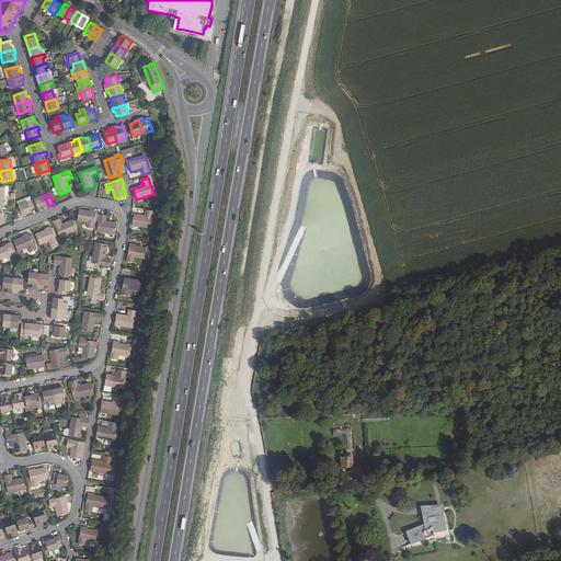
[(34,199),(38,209),(44,207),(48,205),(44,195),(34,199)]
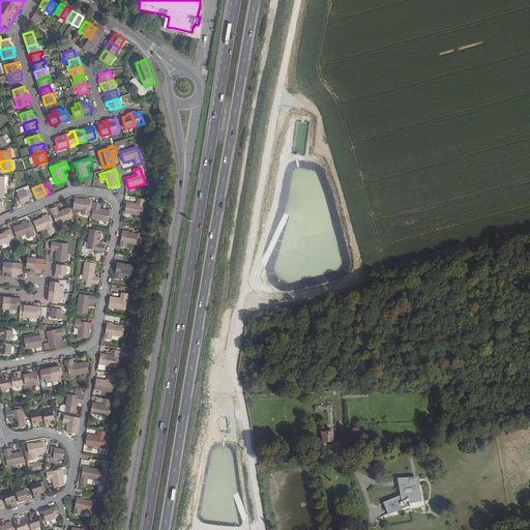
[(16,198),(19,206),(22,205),(22,204),(25,202),(30,201),(29,198),(34,197),(31,189),(18,195),(19,197),(16,198)]
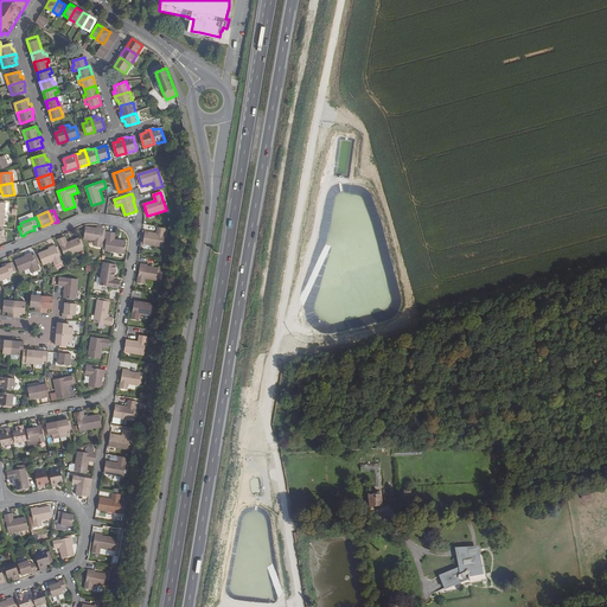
[(94,247),(102,248),(102,242),(104,230),(104,228),(100,228),(100,229),(85,227),(84,240),(95,241),(94,247)]
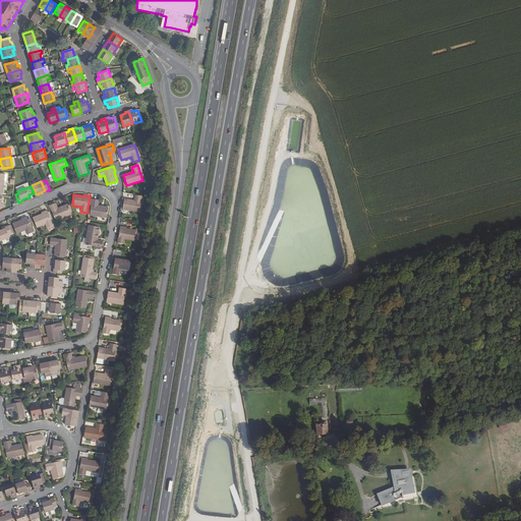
[(123,210),(140,212),(142,195),(136,194),(135,200),(125,198),(123,210)]
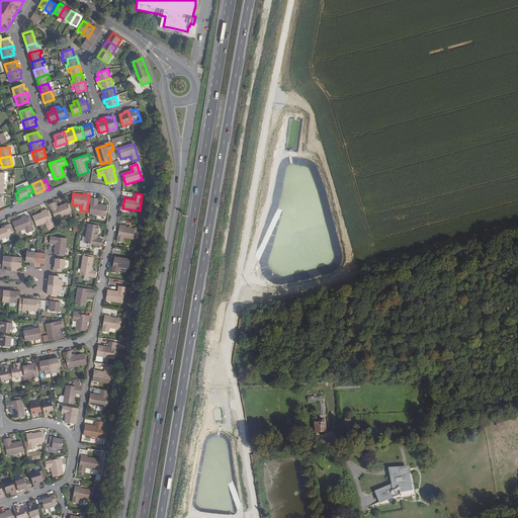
[(92,198),(91,204),(90,213),(106,217),(108,206),(98,204),(98,199),(92,198)]
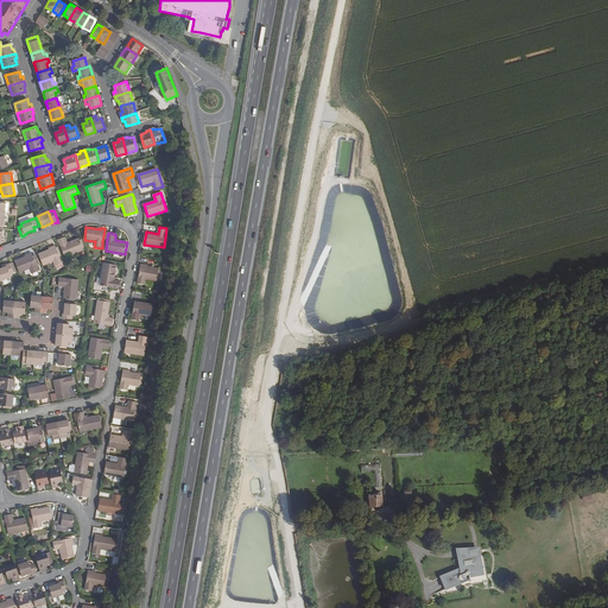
[(65,258),(84,251),(83,248),(80,240),(80,239),(68,244),(65,238),(58,240),(65,258)]
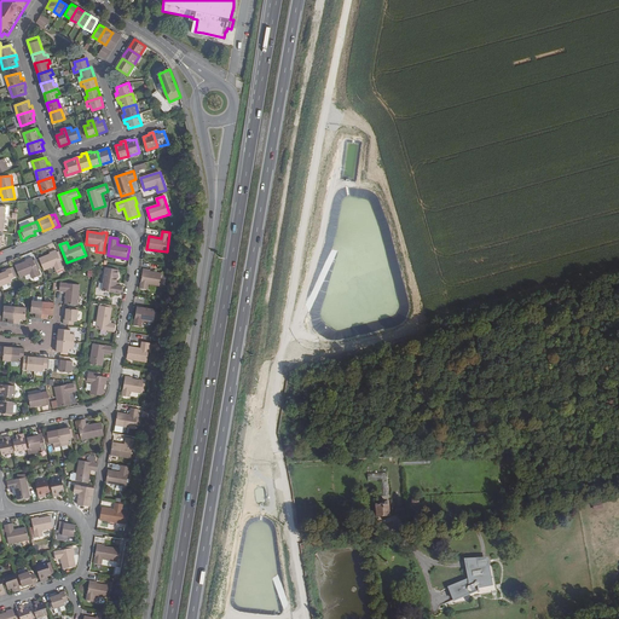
[(57,271),(64,268),(62,262),(58,253),(57,250),(52,252),(52,254),(40,259),(45,270),(55,266),(57,271)]
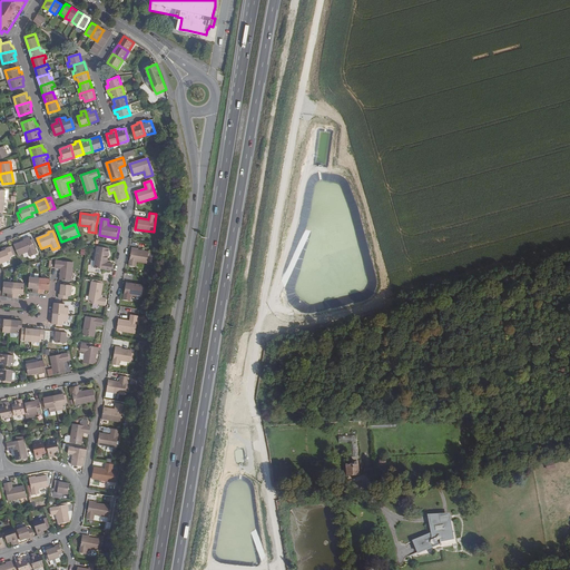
[(30,256),(37,254),(35,248),(31,241),(30,237),(26,239),(27,241),(15,245),(19,256),(28,252),(30,256)]
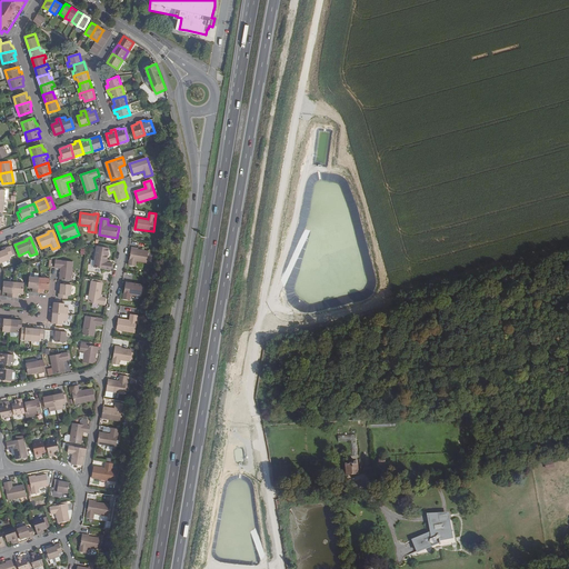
[(7,249),(0,251),(0,260),(1,263),(11,259),(10,257),(13,255),(10,247),(7,248),(7,249)]
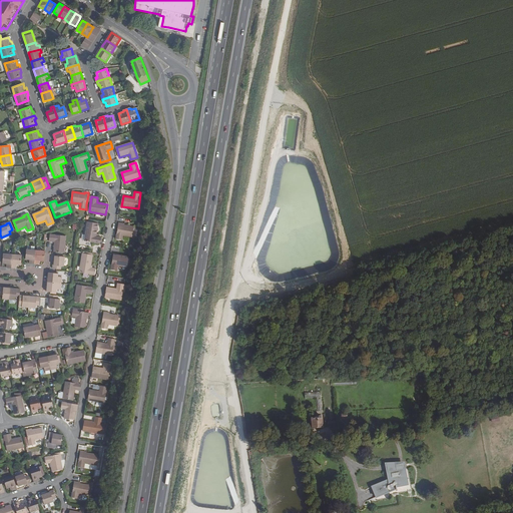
[(100,243),(101,237),(98,236),(96,236),(96,234),(98,223),(88,222),(85,241),(100,243)]
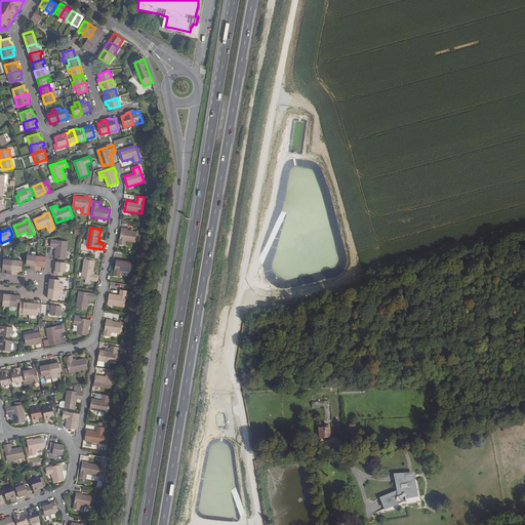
[(126,241),(135,242),(135,241),(136,233),(137,232),(126,230),(126,229),(122,228),(119,244),(125,245),(126,241)]
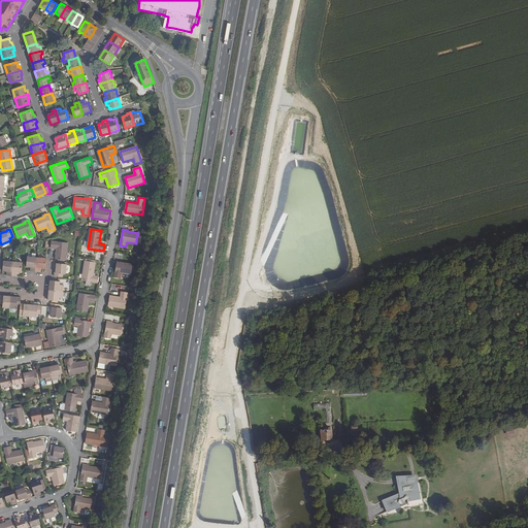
[(52,241),(52,249),(57,249),(56,259),(66,260),(68,243),(52,241)]
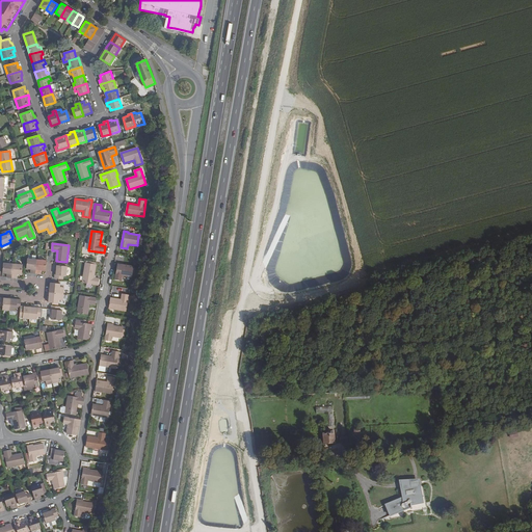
[(27,269),(31,269),(31,273),(35,273),(36,260),(28,259),(27,269)]
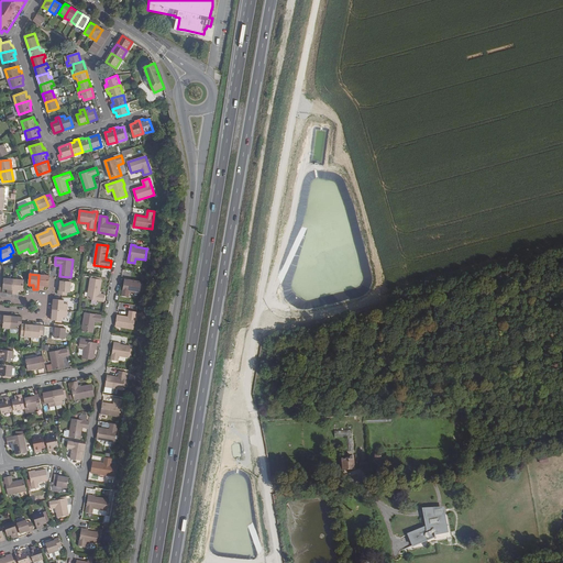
[(50,276),(39,275),(37,289),(44,290),(44,286),(48,286),(50,278),(50,276)]
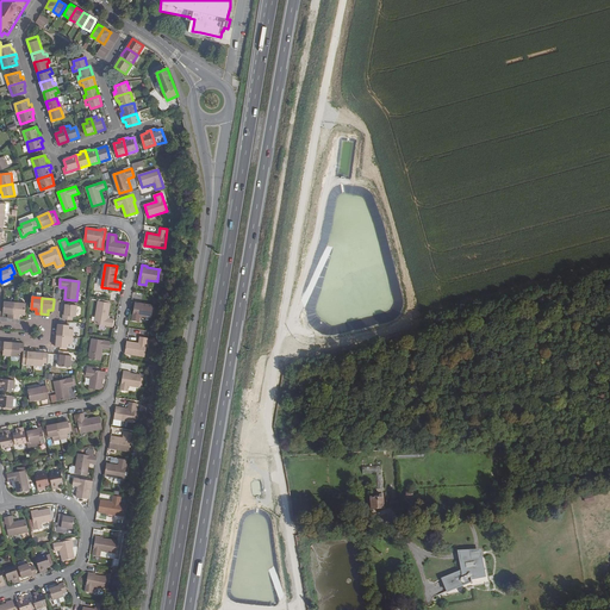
[(16,303),(5,302),(4,313),(8,313),(7,318),(14,319),(16,303)]
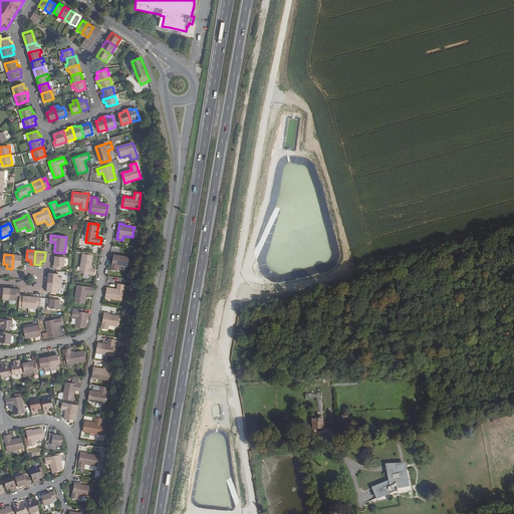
[(95,275),(96,269),(92,269),(91,268),(91,266),(93,255),(83,254),(80,273),(95,275)]
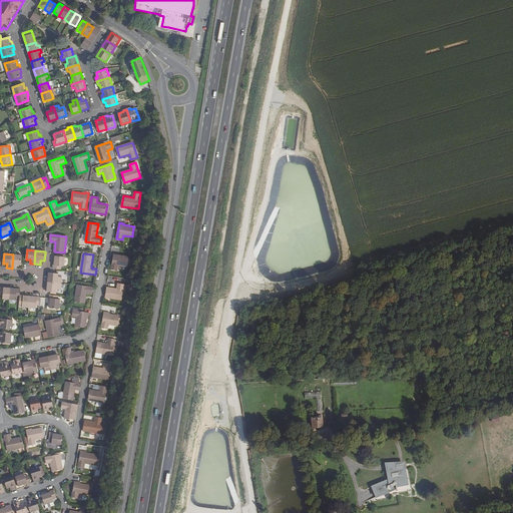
[(118,266),(127,268),(127,266),(129,259),(129,257),(118,254),(118,253),(114,253),(111,269),(117,270),(118,266)]
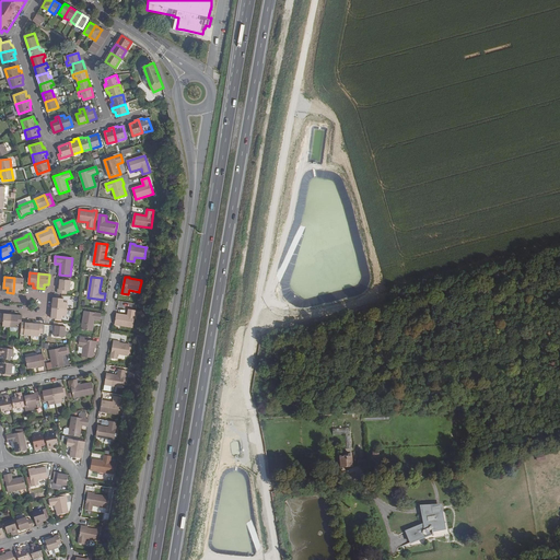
[(24,279),(14,278),(13,293),(19,293),(19,289),(23,289),(24,279)]
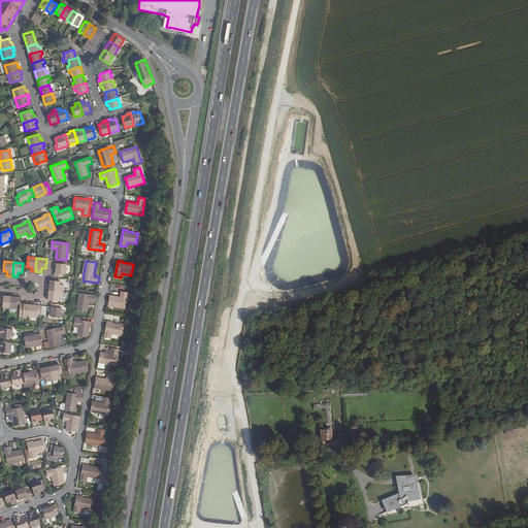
[(64,273),(66,274),(67,264),(58,263),(57,269),(56,269),(55,276),(63,277),(64,273)]
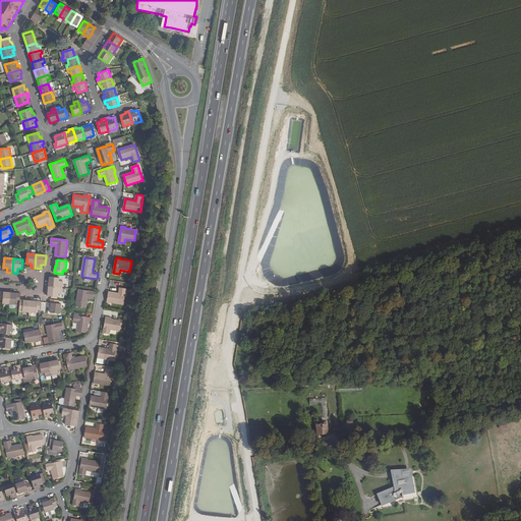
[(60,278),(50,277),(49,287),(58,288),(62,288),(63,282),(59,281),(60,278)]
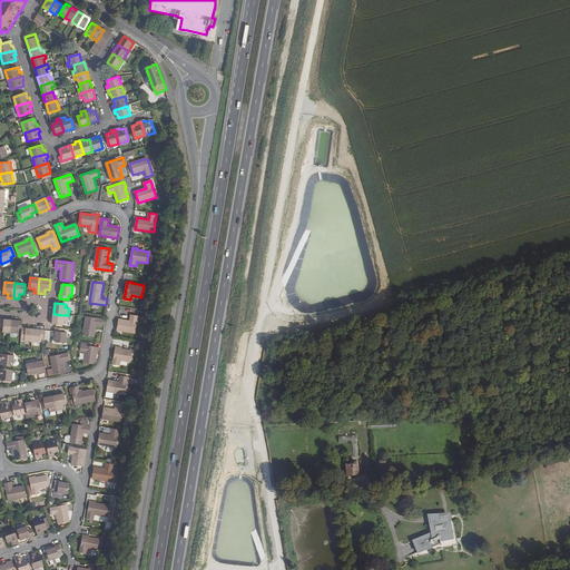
[(64,322),(68,322),(68,315),(64,315),(53,314),(52,324),(64,325),(64,322)]
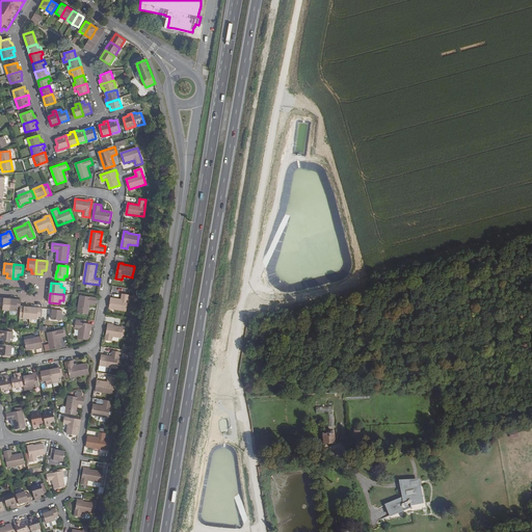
[(114,309),(127,311),(128,302),(129,295),(123,294),(122,299),(111,297),(109,308),(114,309)]
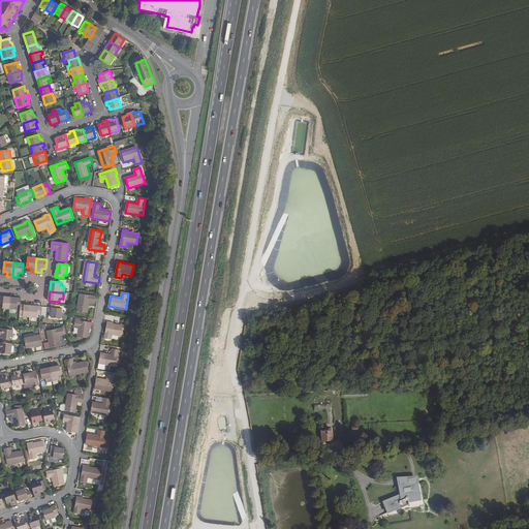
[(78,311),(88,313),(89,302),(95,303),(96,297),(81,293),(78,311)]
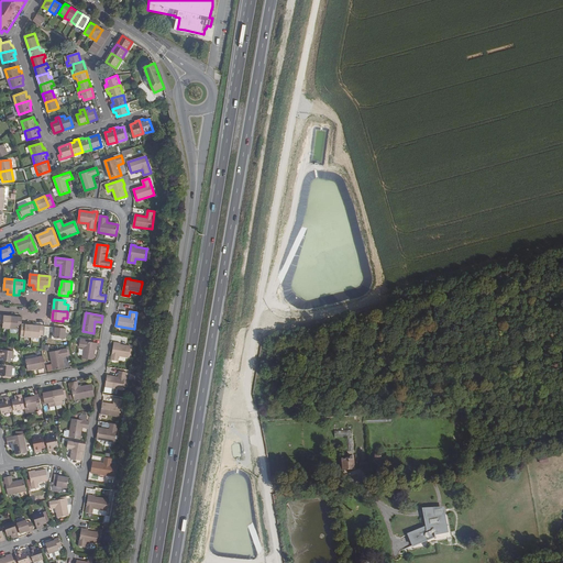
[(11,316),(1,316),(0,321),(0,323),(3,324),(3,328),(10,329),(11,316)]
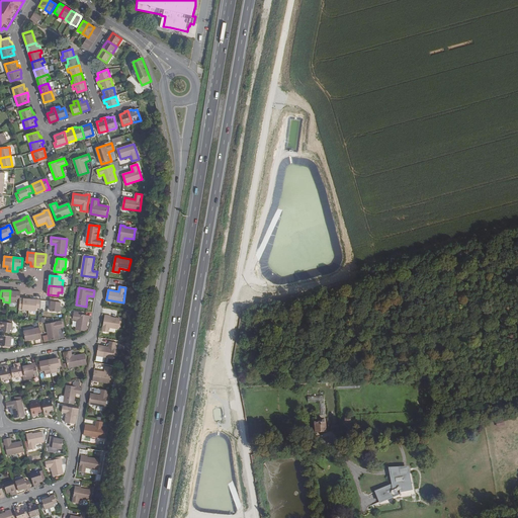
[(21,291),(10,290),(9,303),(16,303),(17,299),(20,300),(20,298),(20,294),(21,291)]
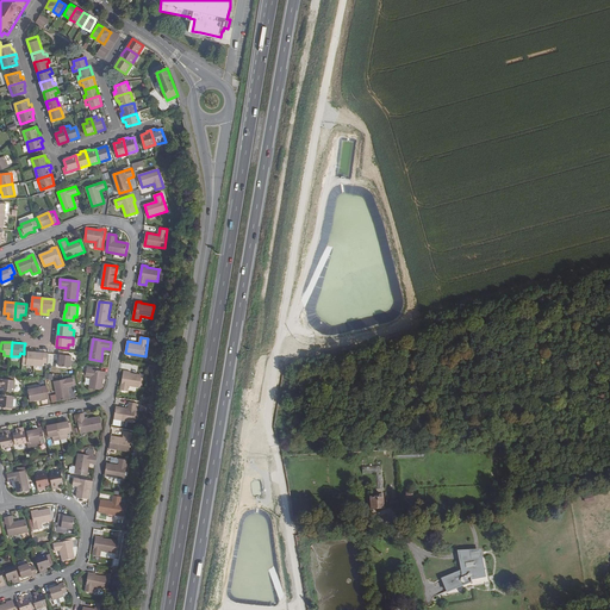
[(72,356),(69,355),(69,352),(60,350),(60,355),(58,359),(61,359),(60,366),(72,367),(72,356)]
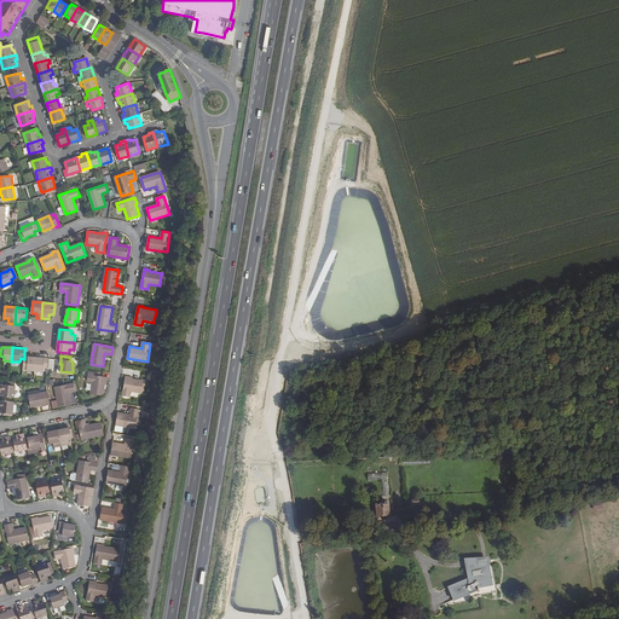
[(24,357),(24,359),(23,366),(28,366),(27,370),(35,371),(36,358),(24,357)]
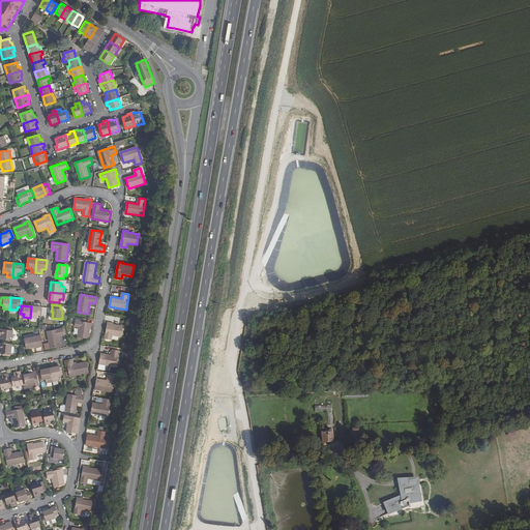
[(41,307),(31,306),(30,318),(37,318),(37,315),(40,315),(41,307)]
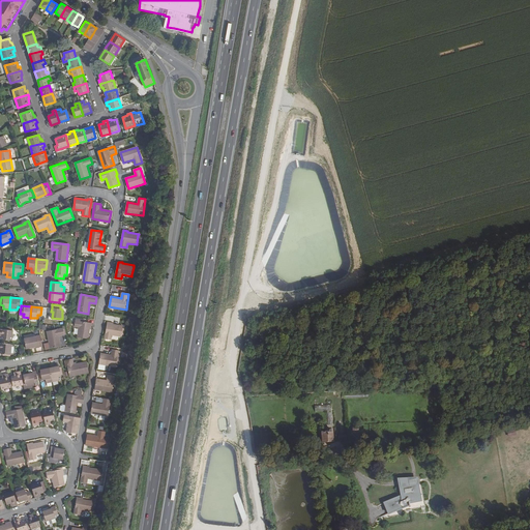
[(76,320),(75,327),(80,327),(78,336),(89,339),(90,327),(91,328),(92,323),(76,320)]
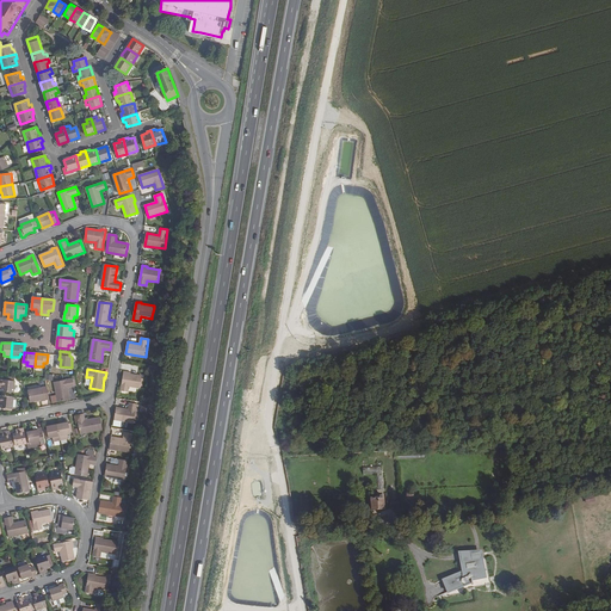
[(129,374),(130,372),(124,371),(121,390),(129,392),(129,387),(140,388),(142,375),(129,374)]
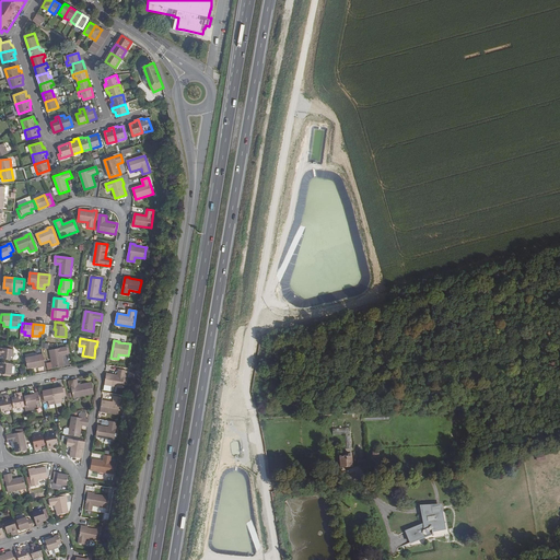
[(0,351),(2,352),(2,354),(1,359),(13,360),(14,349),(0,347),(0,351)]
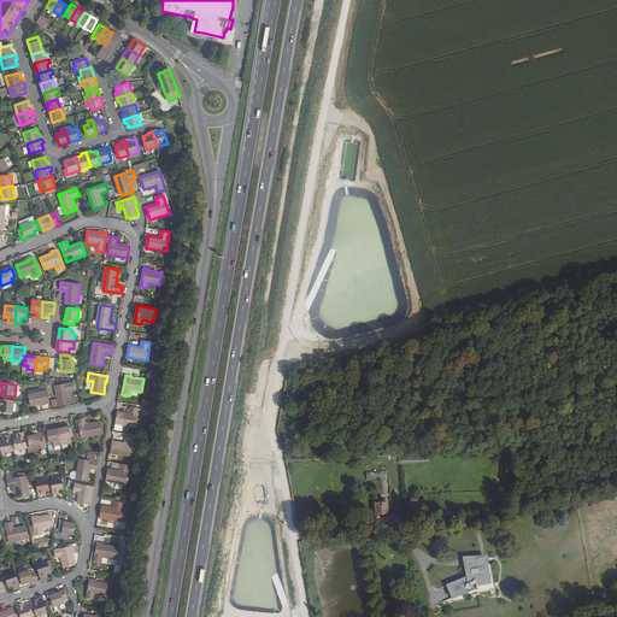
[(75,391),(74,382),(54,386),(59,406),(71,404),(69,392),(75,391)]
